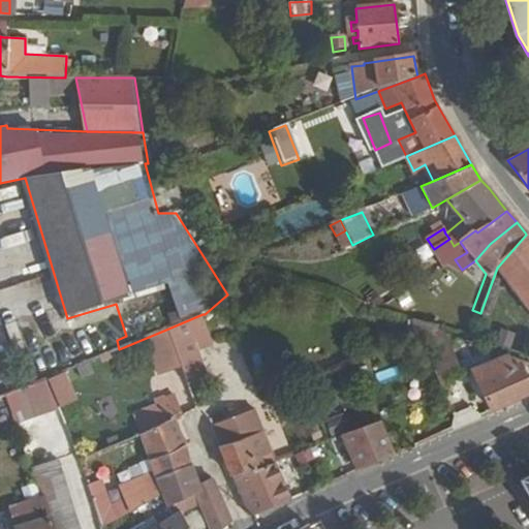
[(498,267),(528,305),(528,238),(526,235),(498,267)]
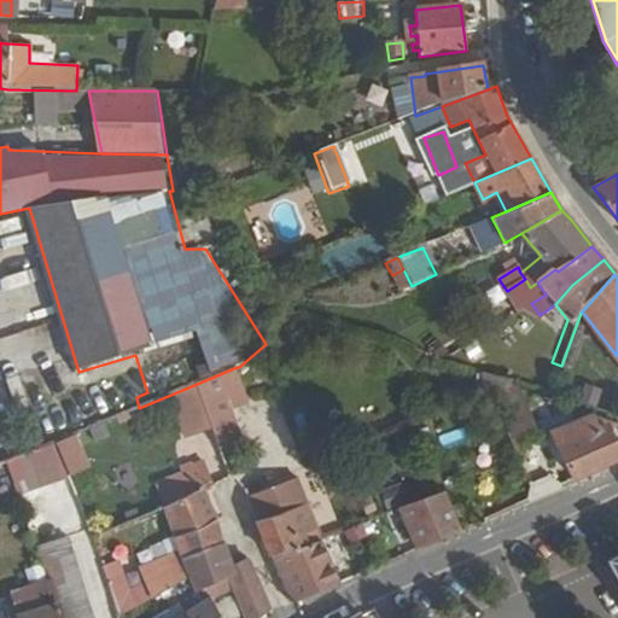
[(27,331),(0,337),(0,362),(1,369),(35,360),(27,331)]
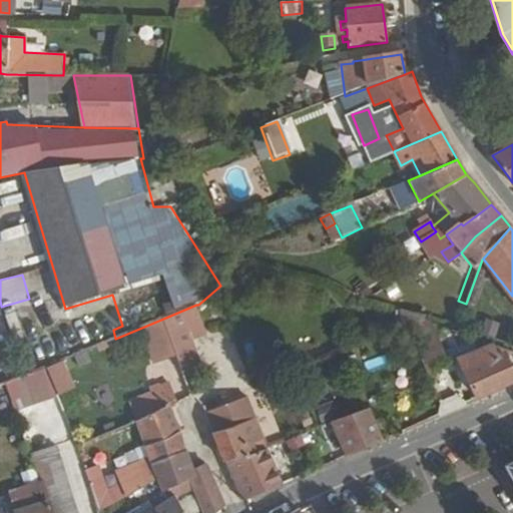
[(196,305),(163,319),(177,355),(184,375),(202,368),(193,342),(208,336),(196,305)]
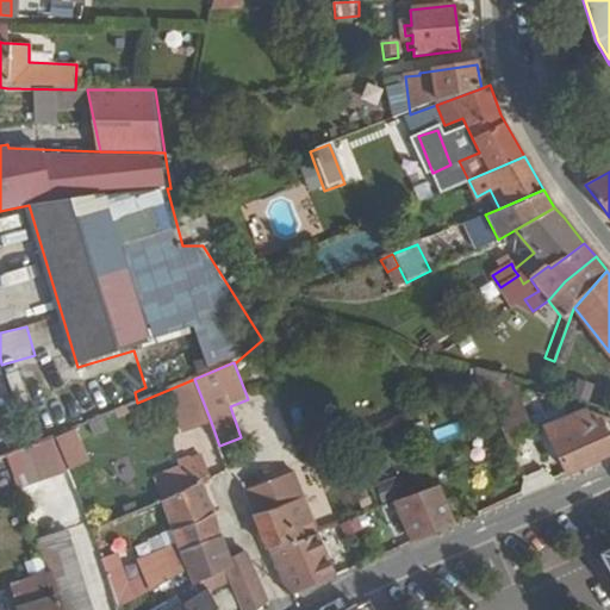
[(181,434),(211,422),(194,379),(166,391),(181,434)]
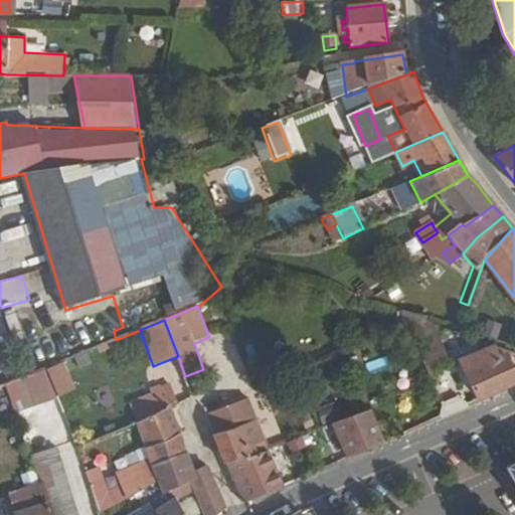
[(411,330),(428,374),(452,364),(435,320),(411,330)]
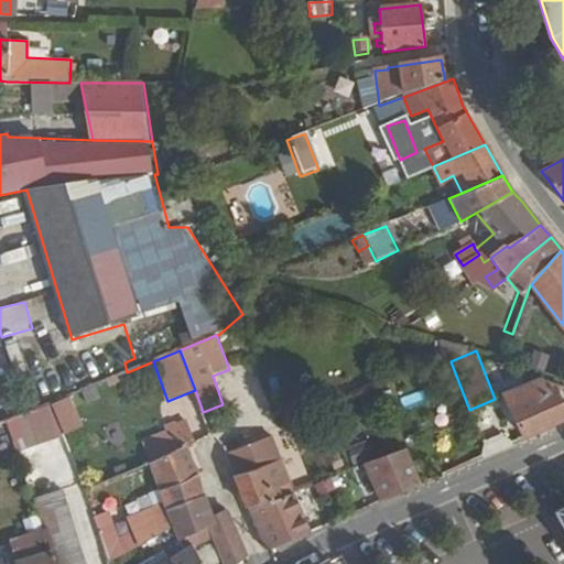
[(506,396),(524,440),(563,420),(563,412),(551,380),(545,379),(506,396)]
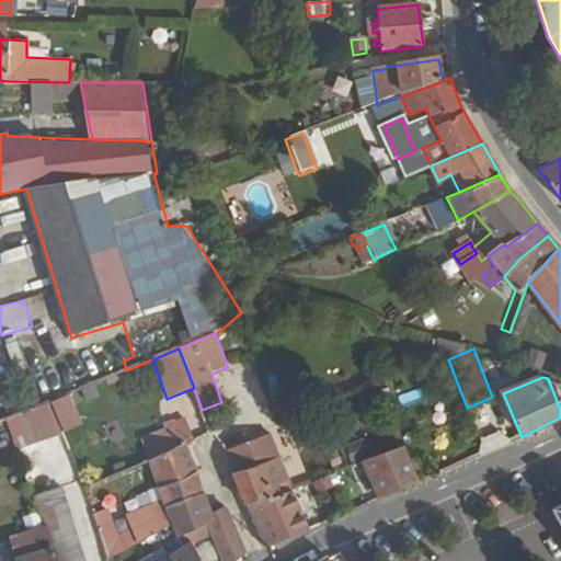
[(49,401),(4,416),(22,469),(67,454),(49,401)]
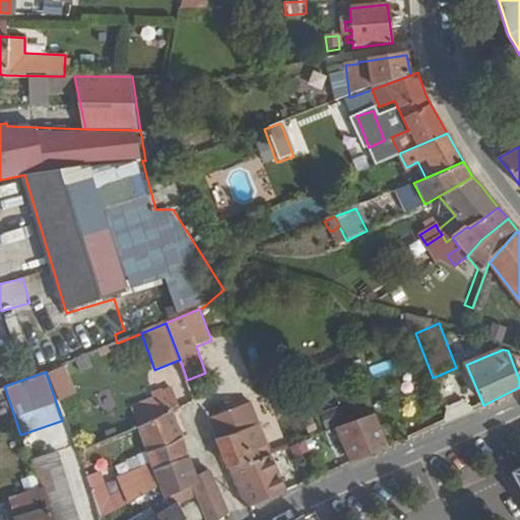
[(131,409),(146,454),(182,438),(180,430),(170,411),(179,407),(170,388),(152,396),(154,400),(131,409)]
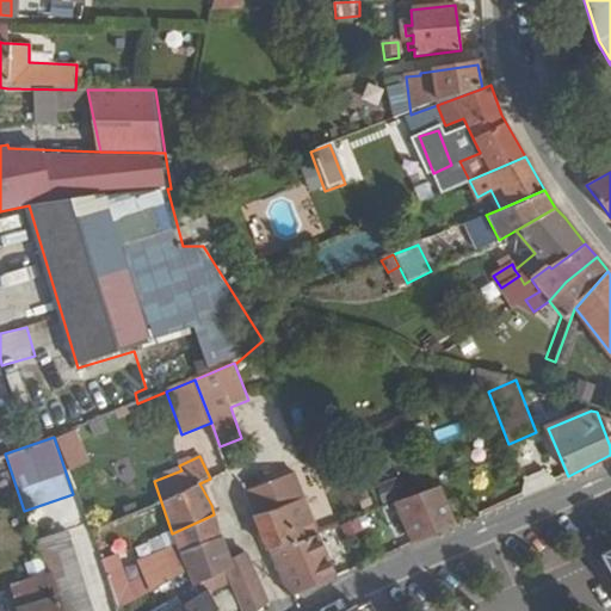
[(246,492),(269,551),(297,541),(295,535),(315,526),(295,473),(246,492)]
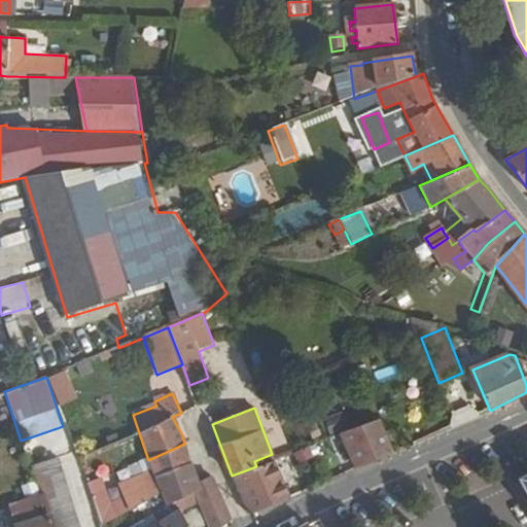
[(379,422),(340,434),(355,470),(393,454),(379,422)]
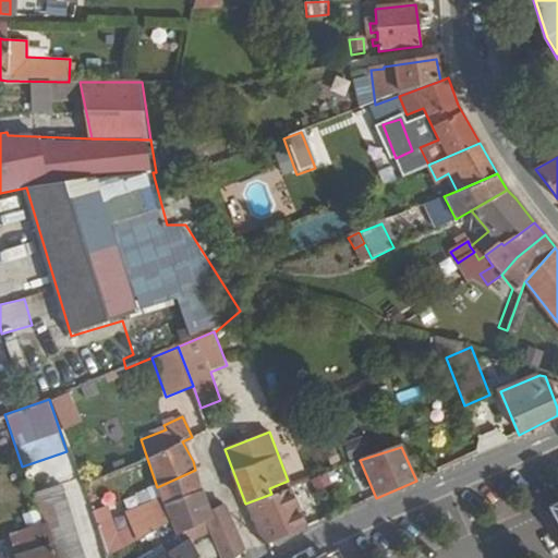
[(162,502),(165,509),(202,492),(195,470),(157,487),(162,502)]
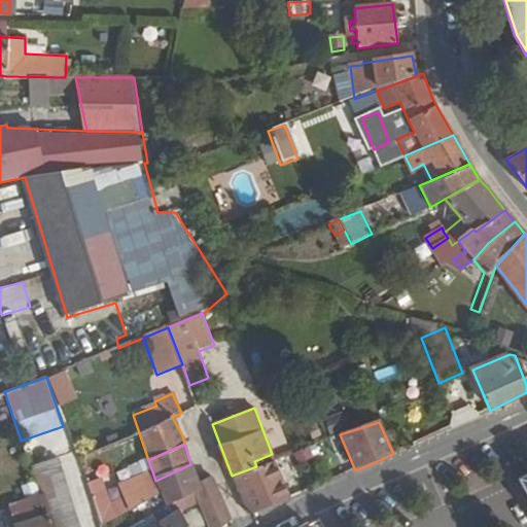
[(55,526),(86,526),(60,455),(32,465),(42,493),(49,512),(55,526)]
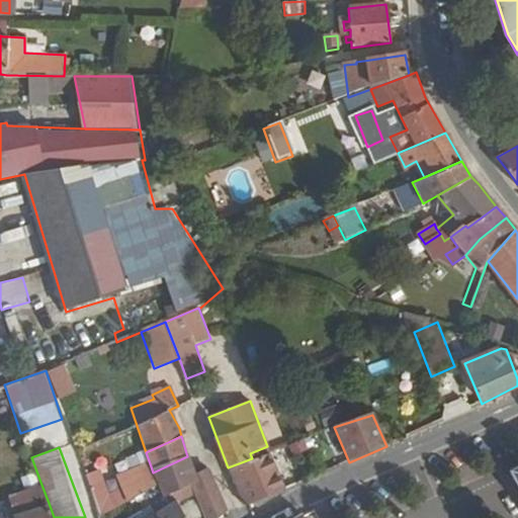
[(126,461),(131,473),(151,466),(146,452),(126,461)]
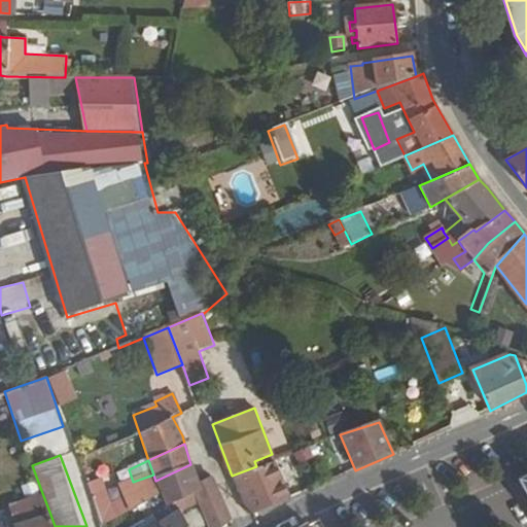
[(232,476),(247,517),(289,498),(274,463),(258,470),(256,466),(232,476)]
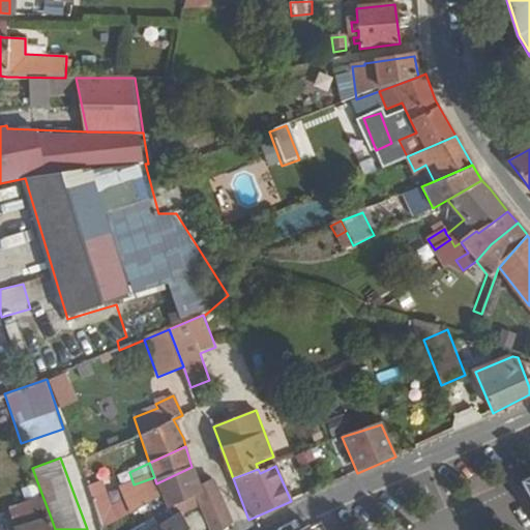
[(156,483),(160,496),(166,509),(195,497),(199,506),(209,529),(225,529),(231,527),(212,481),(198,488),(192,467),(156,483)]
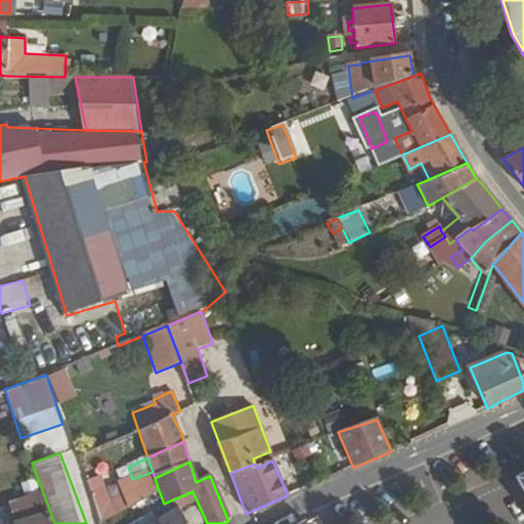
[(126,512),(159,490),(155,478),(153,472),(132,479),(117,484),(121,496),(126,512)]
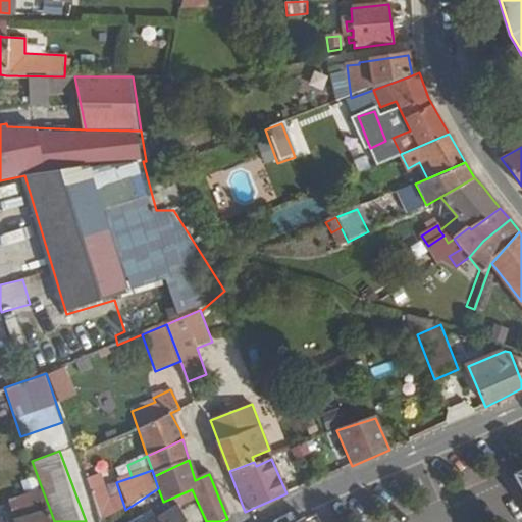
[(87,479),(100,521),(107,521),(117,516),(125,510),(120,494),(109,499),(101,475),(87,479)]
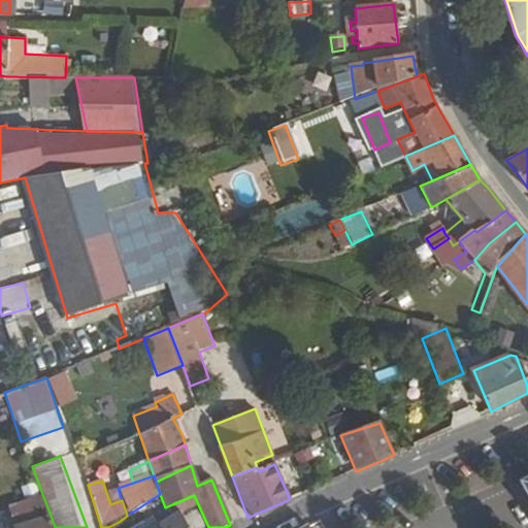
[(9,505),(15,524),(50,513),(42,494),(9,505)]
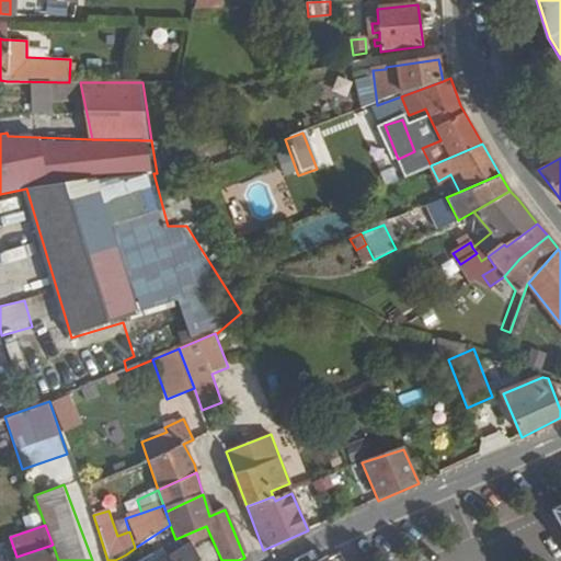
[(206,526),(175,539),(179,550),(189,545),(189,547),(210,536),(206,526)]
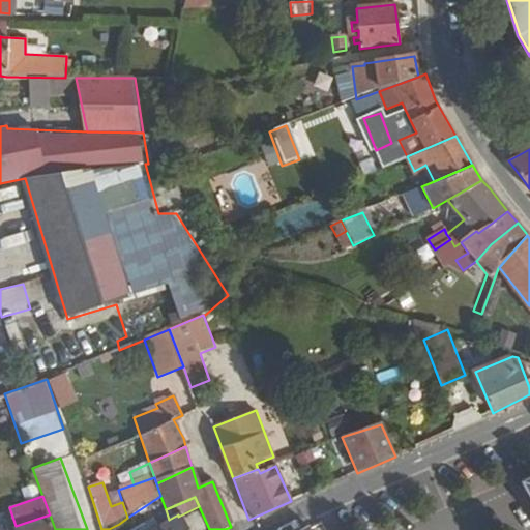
[(0,522),(0,529),(55,529),(50,514),(16,526),(9,507),(2,509),(5,521),(0,522)]
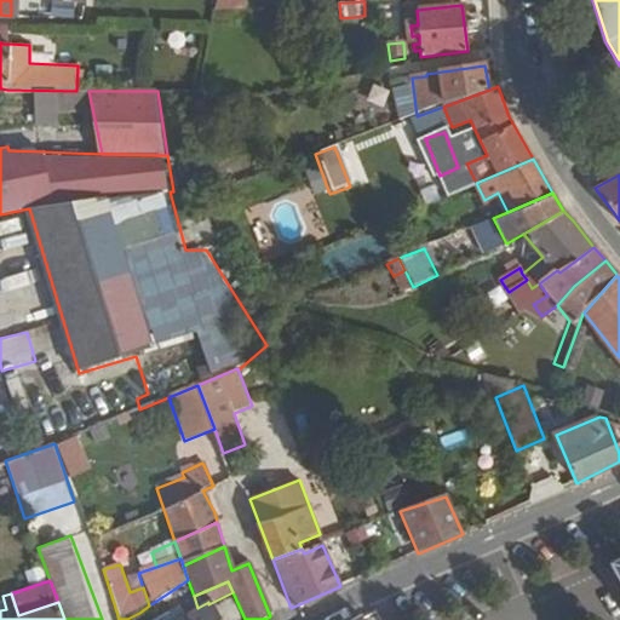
[(183,618),(184,619),(218,619),(208,604),(208,602),(197,608),(183,618)]
